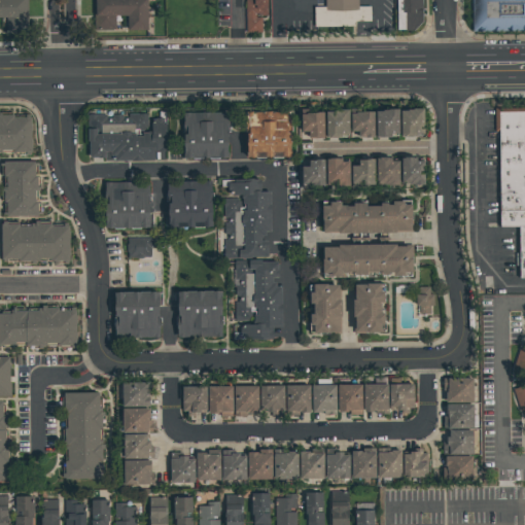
[(28,0),(29,29),(8,29),(8,16),(0,16),(0,0),(28,0)]
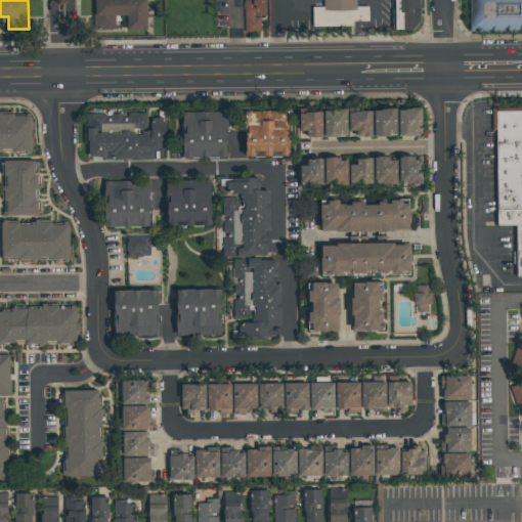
[(146,0),(147,30),(128,30),(128,15),(116,15),(116,27),(95,28),(95,0),(146,0)]
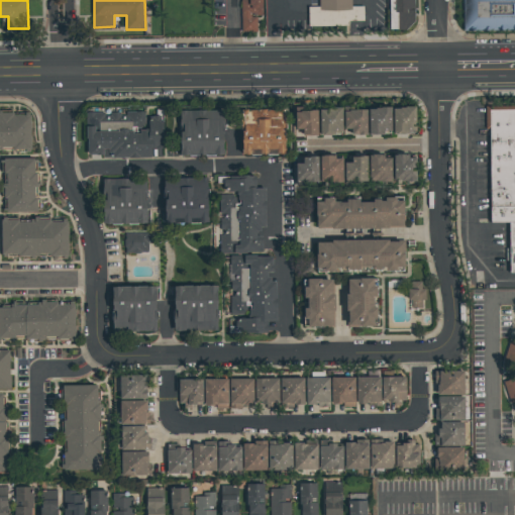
[(263,0),(264,14),(259,14),(258,29),(243,30),(242,0),(263,0)]
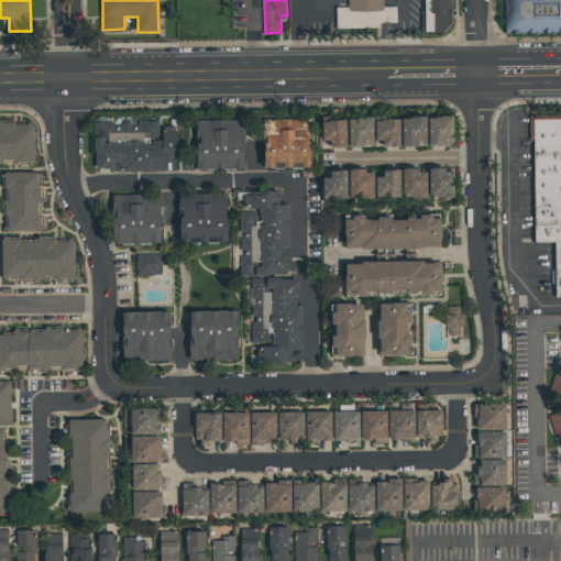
[(351,0),(352,4),(340,6),(340,25),(385,25),(387,20),(386,0),(351,0)]
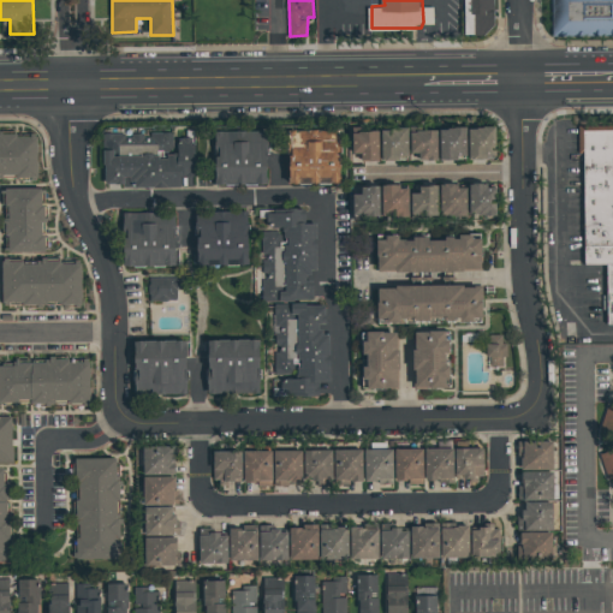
[(482,36),(465,37),(464,0),(494,0),(494,24),(482,36)]
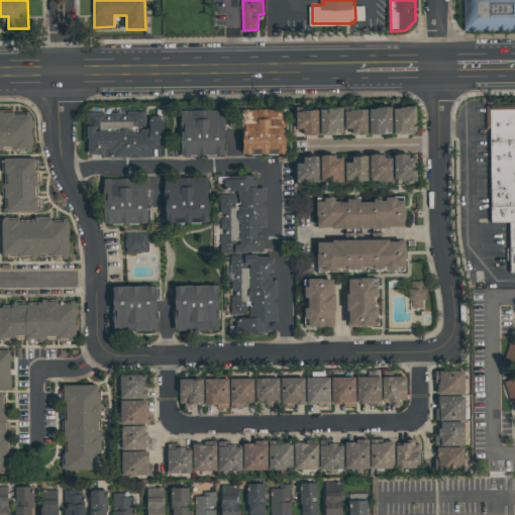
[(514,27),(465,29),(464,0),(514,0),(514,27)]
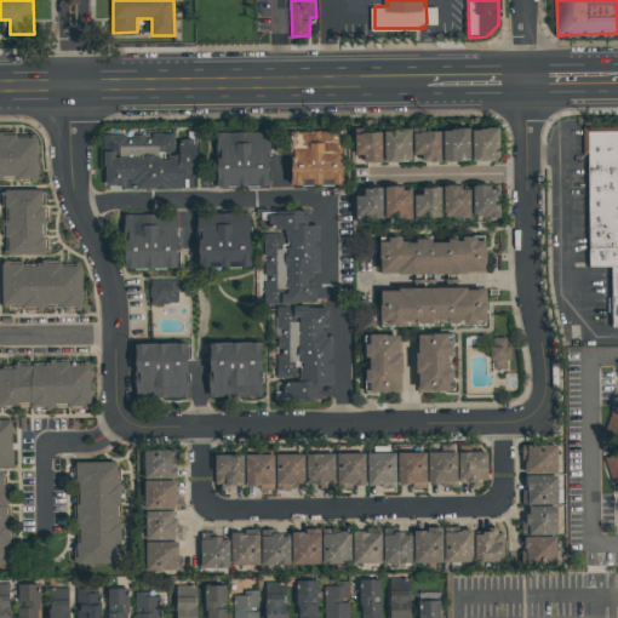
[(617,126),(589,126),(591,262),(613,262),(617,261),(617,126)]
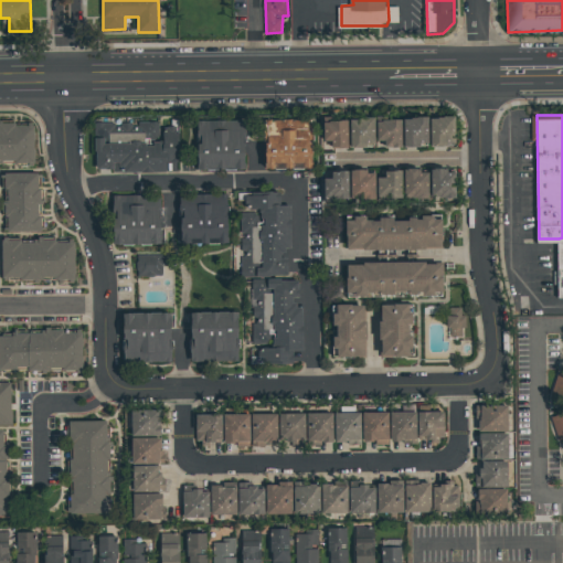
[(443,116),(455,116),(455,144),(447,142),(447,146),(431,146),(429,118),(437,118),(437,117),(443,117),(443,116)]
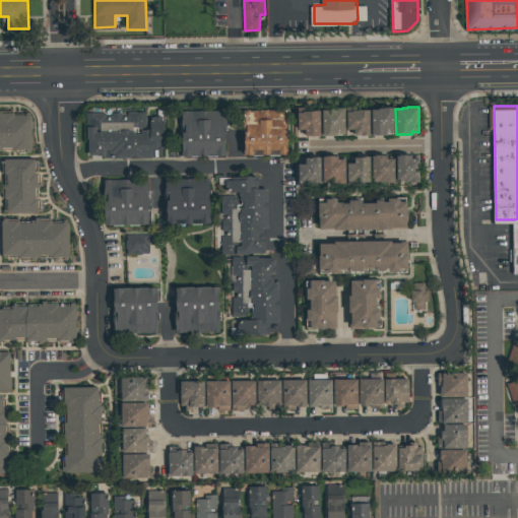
[(344,108),(345,133),(338,133),(338,134),(322,135),(322,110),(330,110),(330,108),(344,108)]
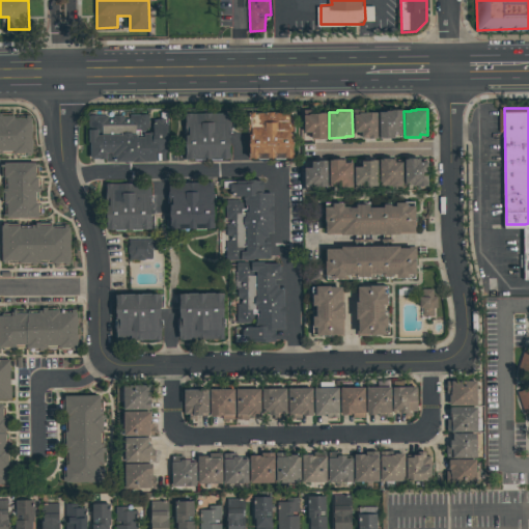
[(391,110),(402,110),(402,135),(395,135),(395,138),(380,138),(379,112),(386,112),(386,111),(391,111),(391,110)]
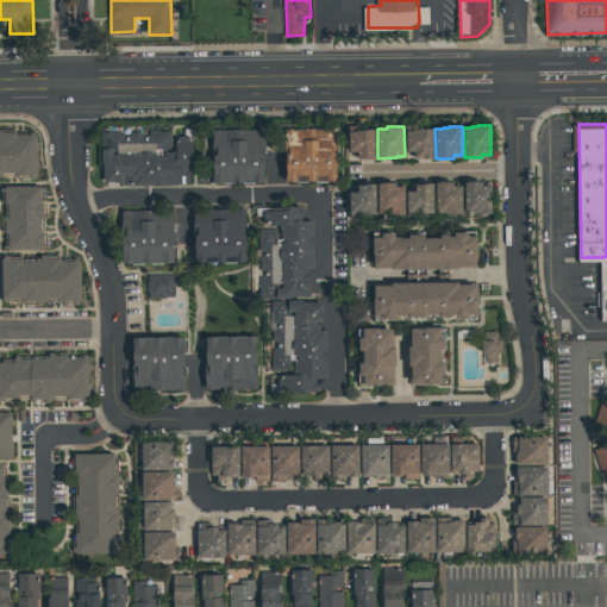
[(286,129),(336,127),(337,181),(286,182),(286,129)]
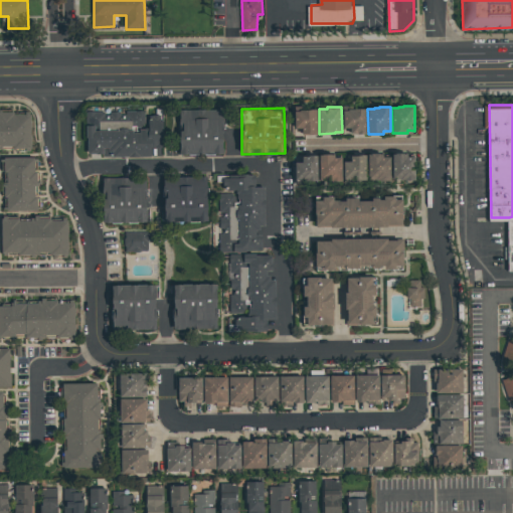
[(180,110),(222,109),(223,154),(181,155),(180,110)]
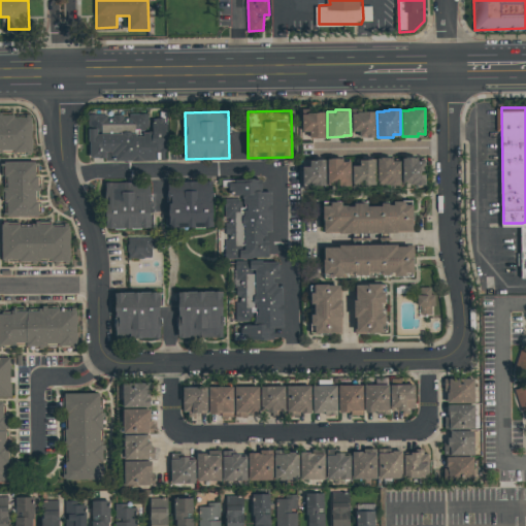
[(301,112),(324,112),(325,137),(309,137),(309,131),(301,131),(301,112)]
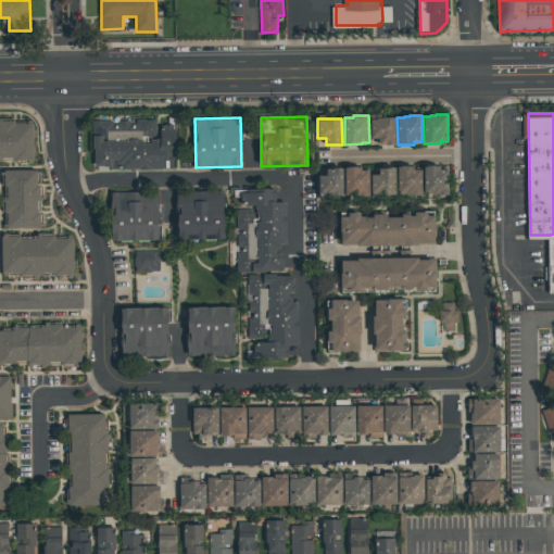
[(370,118),(394,118),(394,145),(379,145),(379,137),(370,137),(370,118)]
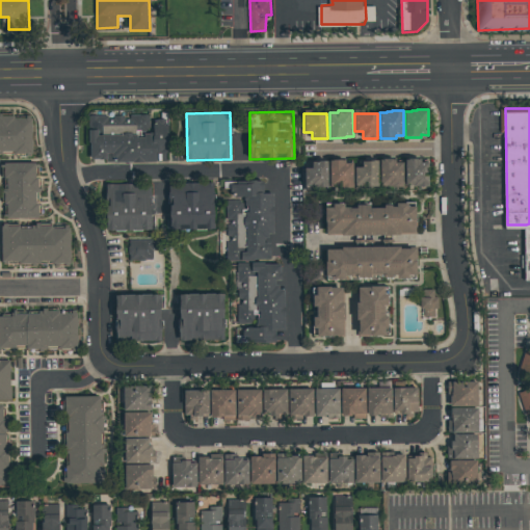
[(89,114),(108,114),(108,117),(110,117),(110,123),(112,123),(112,117),(114,117),(114,114),(125,114),(125,118),(127,117),(127,123),(129,123),(129,117),(131,117),(131,114),(150,114),(150,132),(153,132),(153,125),(158,125),(157,118),(165,118),(166,125),(169,125),(169,152),(157,152),(157,161),(117,162),(116,157),(112,157),(112,153),(107,153),(107,159),(91,159),(91,142),(90,142),(89,114)]
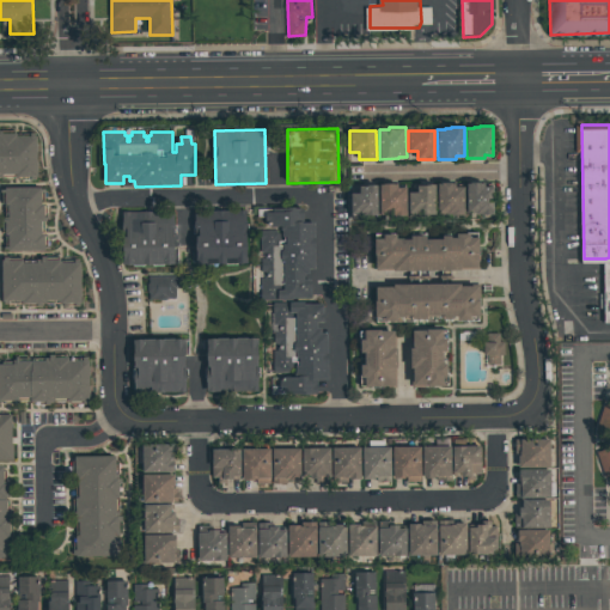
[(0,134),(18,134),(18,138),(37,136),(38,177),(17,177),(17,174),(4,175),(4,178),(0,178),(0,134)]
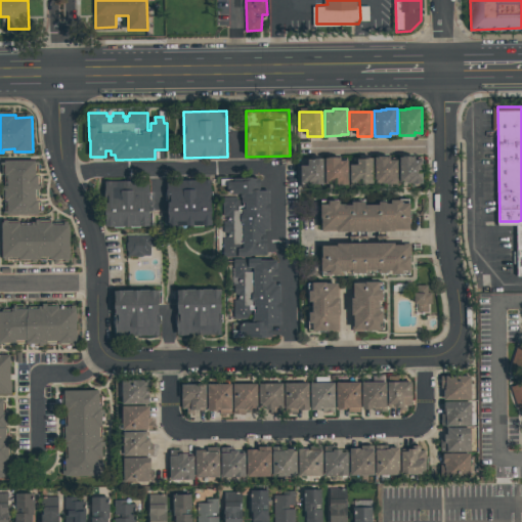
[(325,158),(340,157),(340,160),(348,160),(348,183),(338,184),(338,183),(333,183),(333,182),(325,182),(325,158)]
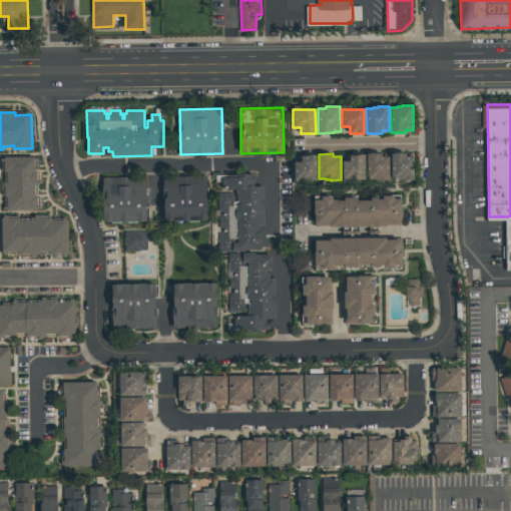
[(367,153),(382,153),(382,156),(389,156),(389,179),(379,180),(379,179),(375,179),(375,177),(367,177),(367,153)]
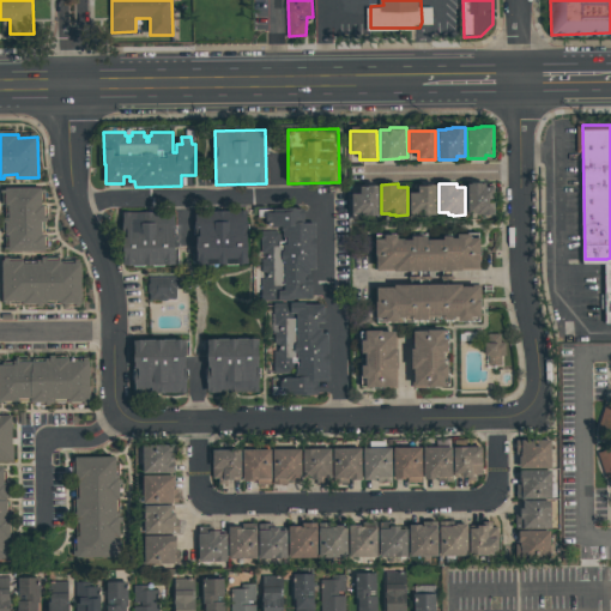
[(467,183),(485,183),(485,186),(495,186),(495,215),(482,215),(476,215),(476,213),(467,213),(467,183)]
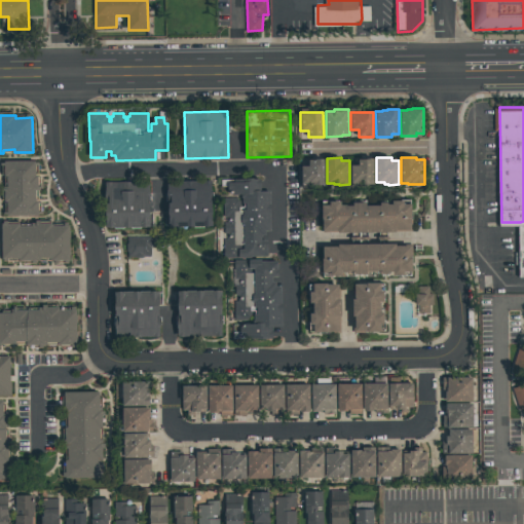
[(359,159),(373,158),(374,184),(364,184),(364,186),(351,186),(351,164),(359,163),(359,159)]
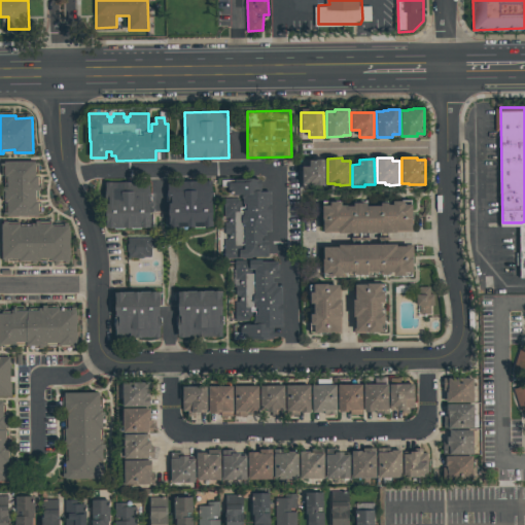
[(309,160),(324,160),(324,185),(314,185),(314,189),(302,189),(302,166),(310,166),(309,160)]
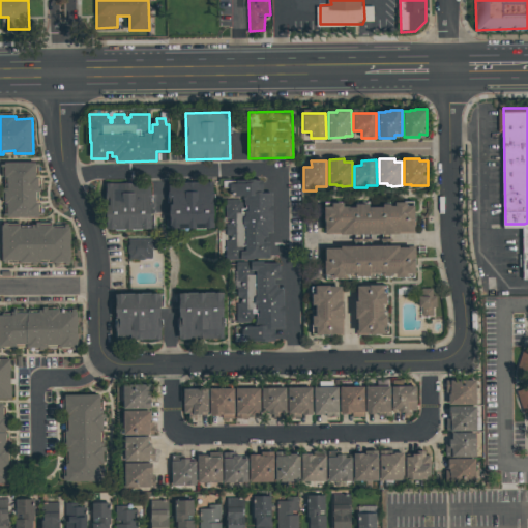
[(4,163),(35,163),(36,176),(38,176),(38,192),(36,192),(36,202),(38,202),(38,216),(8,216),(7,204),(5,204),(5,188),(7,188),(7,177),(5,177),(4,163)]
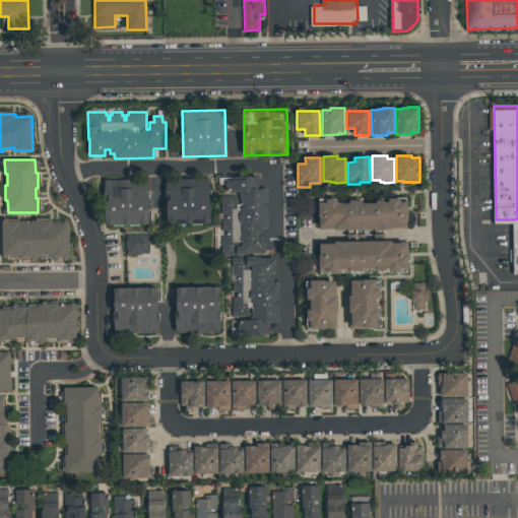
[(258,175),(258,188),(267,188),(268,227),(263,228),(263,232),(259,232),(259,237),(264,237),(265,252),(222,252),(221,235),(225,235),(225,228),(222,228),(222,217),(224,217),(224,211),(222,211),(221,194),(234,193),(238,198),(238,202),(237,202),(237,207),(245,206),(244,200),(241,200),(241,195),(239,195),(239,191),(231,191),(231,186),(227,186),(227,179),(233,179),(233,175),(258,175)]
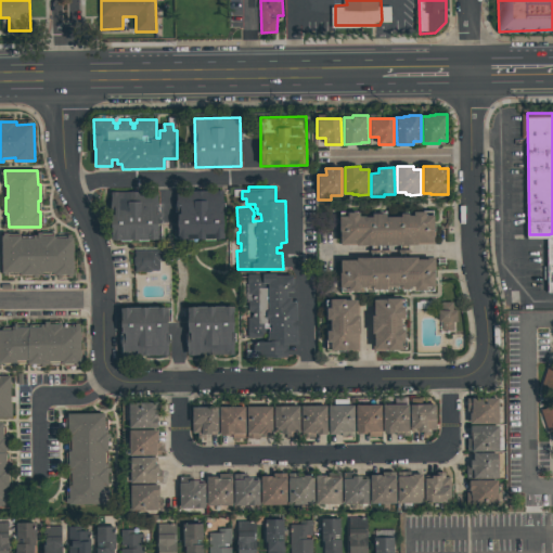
[(177,190),(223,190),(224,239),(177,240),(177,190)]
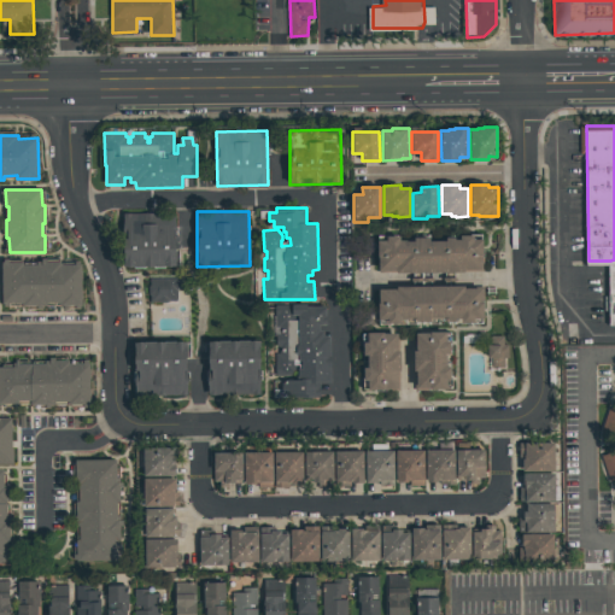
[(126,214),(176,214),(176,268),(127,269),(126,214)]
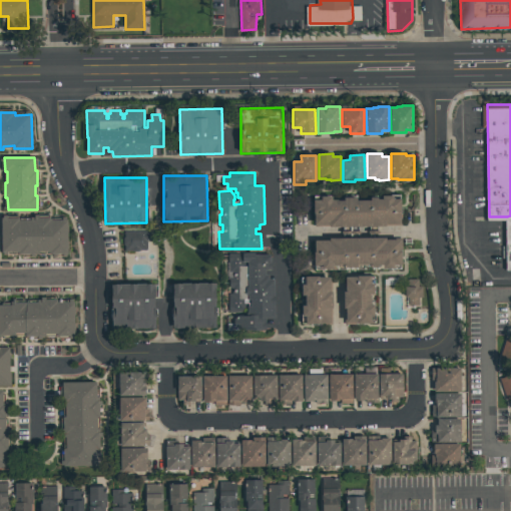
[(314,226),(314,199),(321,199),(321,196),(393,195),(393,198),(400,198),(401,225),(314,226)]
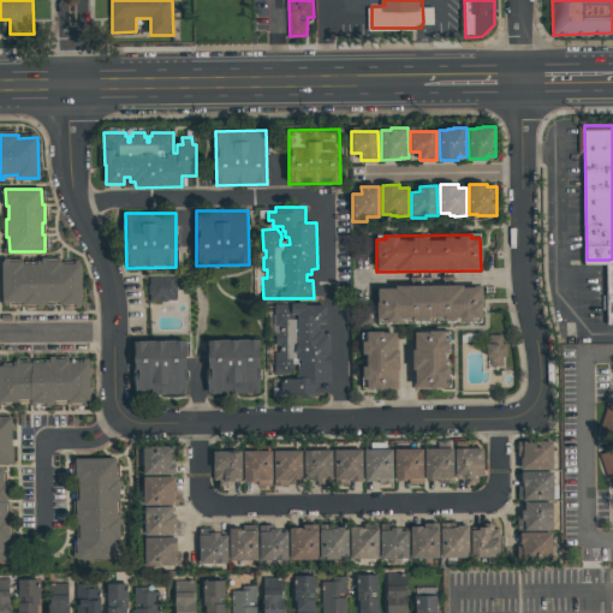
[(3,257),(10,257),(10,261),(24,261),(24,263),(37,263),(37,261),(61,260),(61,263),(82,263),(83,303),(63,304),(63,301),(48,301),(48,304),(24,304),(24,302),(3,302),(3,257)]
